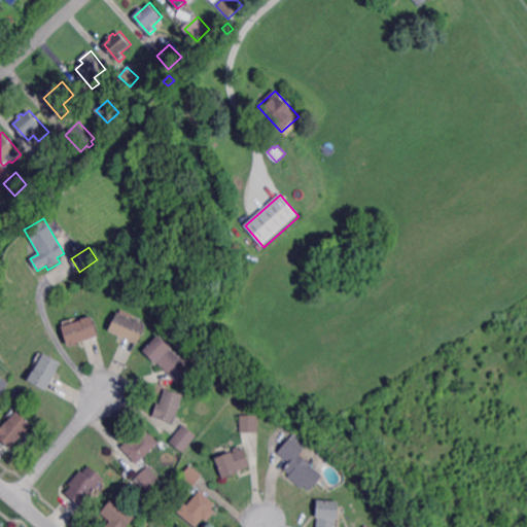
[(137,320),(138,319),(148,324),(139,344),(110,329),(118,312),(137,320)]
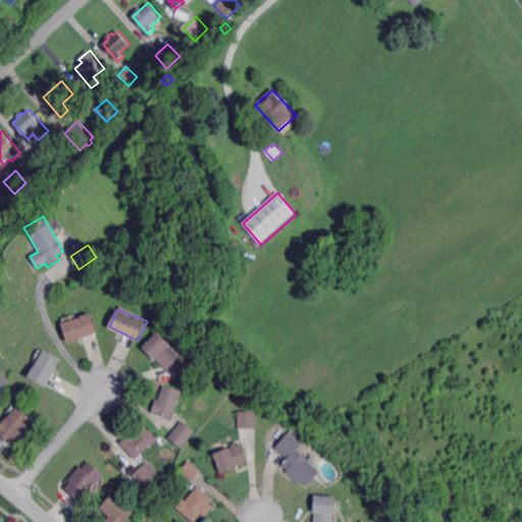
[(68,342),(63,322),(82,316),(82,315),(92,312),(99,332),(68,342)]
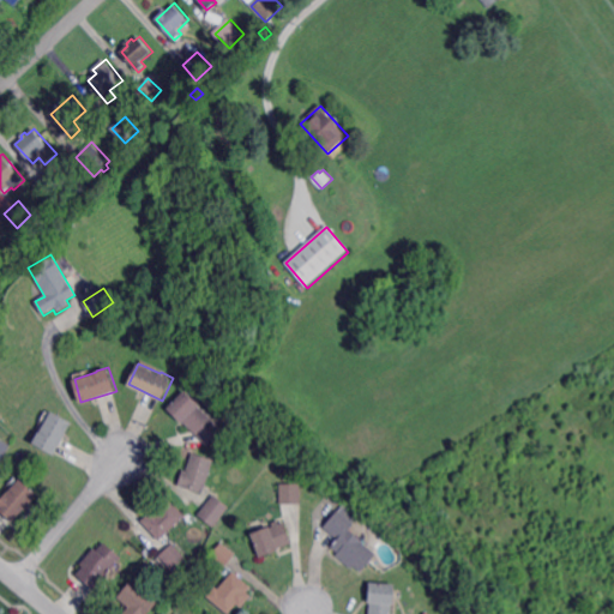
[(224,429),(209,445),(185,420),(184,421),(182,422),(168,408),(186,390),(224,429)]
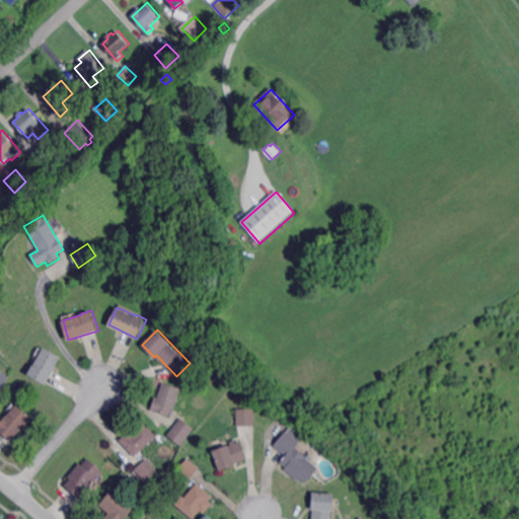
[(47,384),(29,374),(45,347),(62,357),(47,384)]
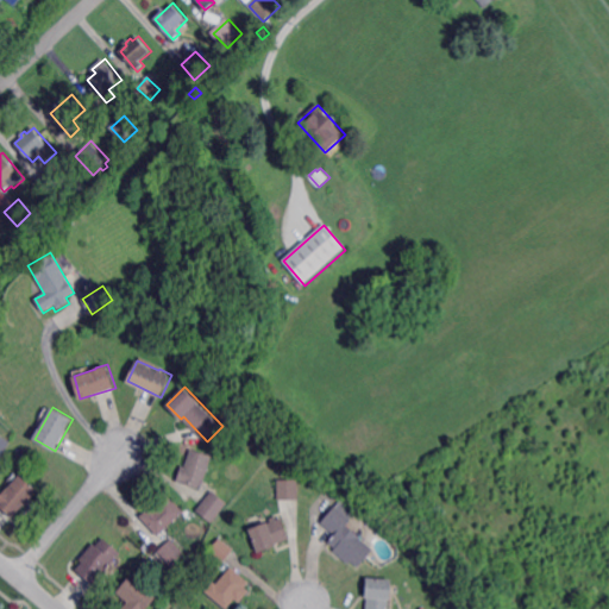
[(1,458),(0,457),(0,434),(12,441),(1,458)]
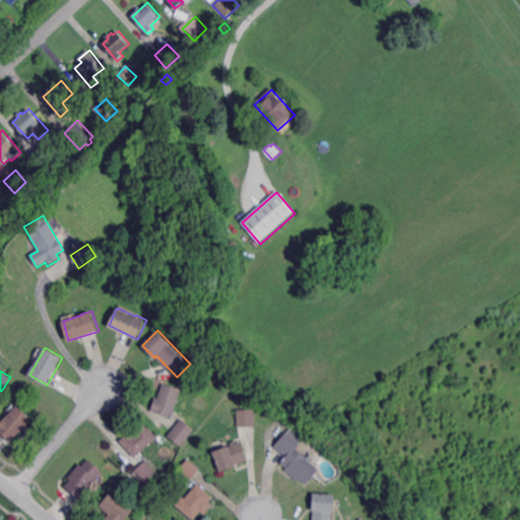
[(185,380),(190,382),(187,390),(182,388),(185,380)]
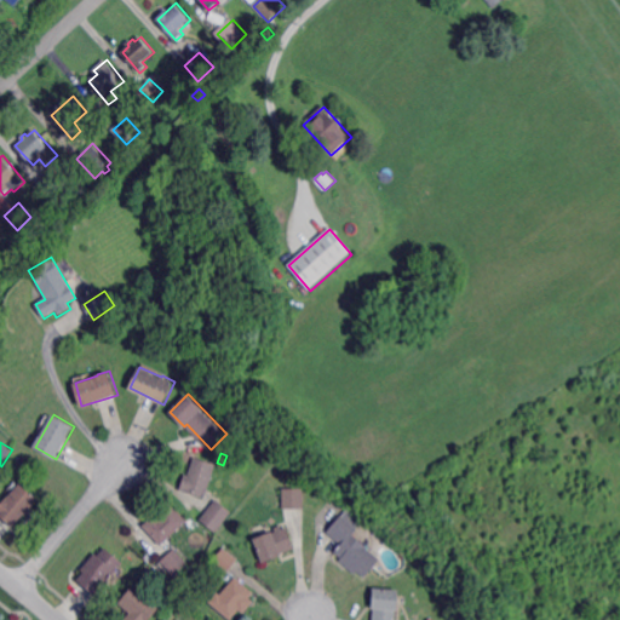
[(206,498),(181,489),(187,474),(190,475),(196,457),(217,463),(206,498)]
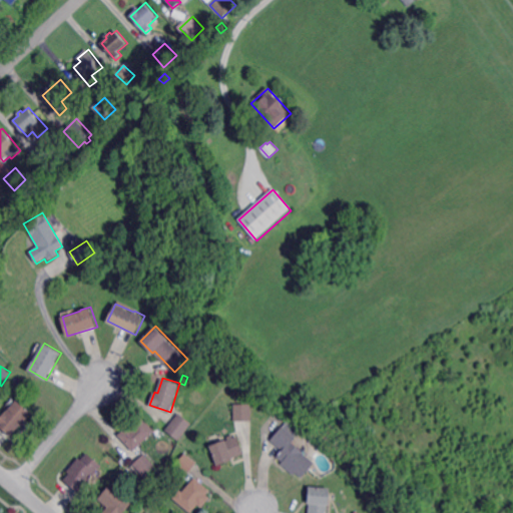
[(23,426),(21,425),(12,435),(0,424),(0,418),(17,400),(33,414),(23,426)]
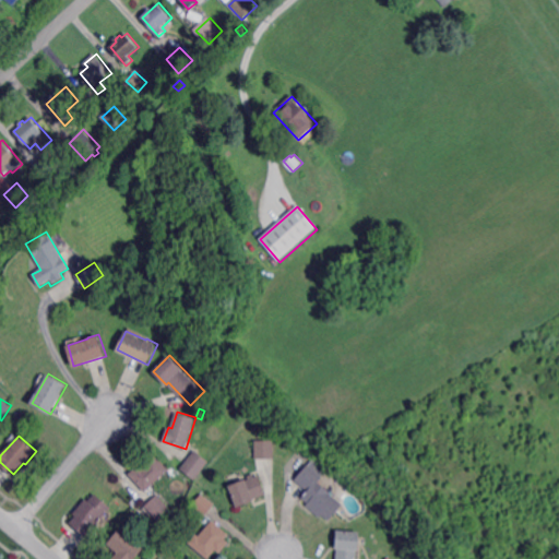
[(257,458),(256,440),(274,439),(274,458),(257,458)]
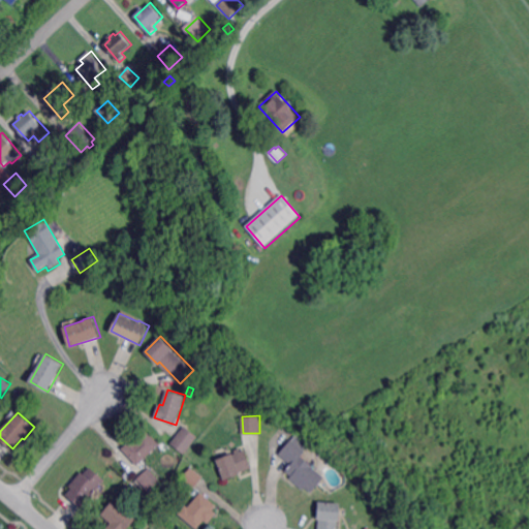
[(185,453),(172,442),(185,426),(197,436),(185,453)]
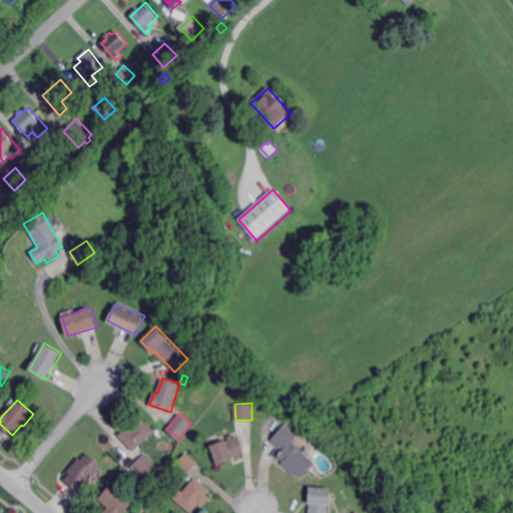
[(155,430),(133,451),(118,435),(129,425),(131,428),(143,417),(155,430)]
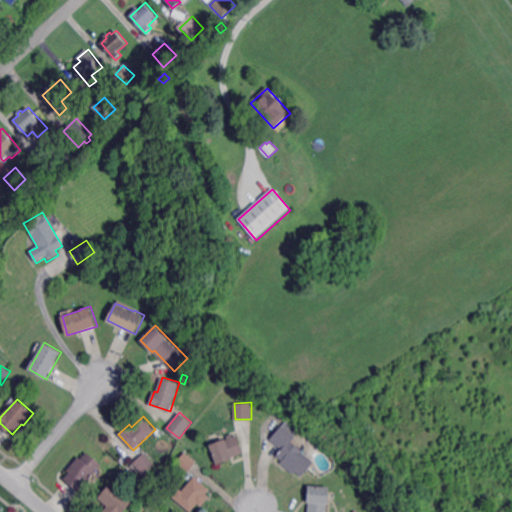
[(302,476),(296,471),(294,474),(281,462),(283,460),(277,455),(283,449),(271,439),(283,425),(296,437),(293,441),(304,451),(303,452),(314,462),(302,476)]
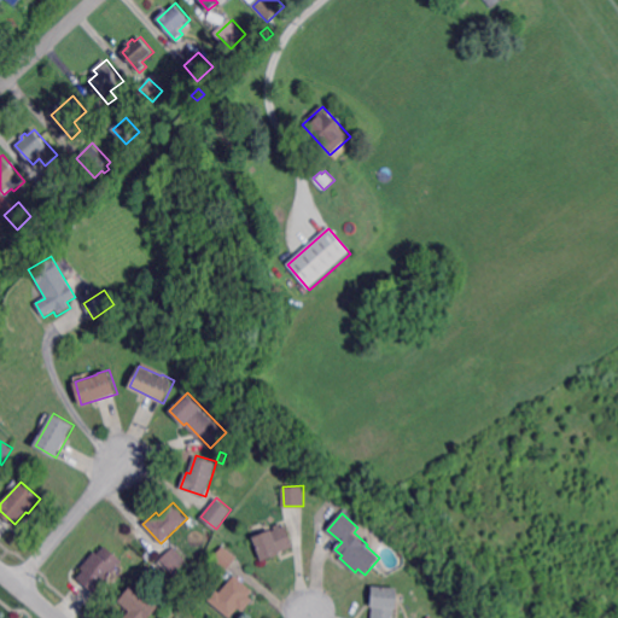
[(281,529),(286,526),(293,546),(279,551),(281,555),(262,563),(254,540),(274,531),(273,528),(280,525),(281,529)]
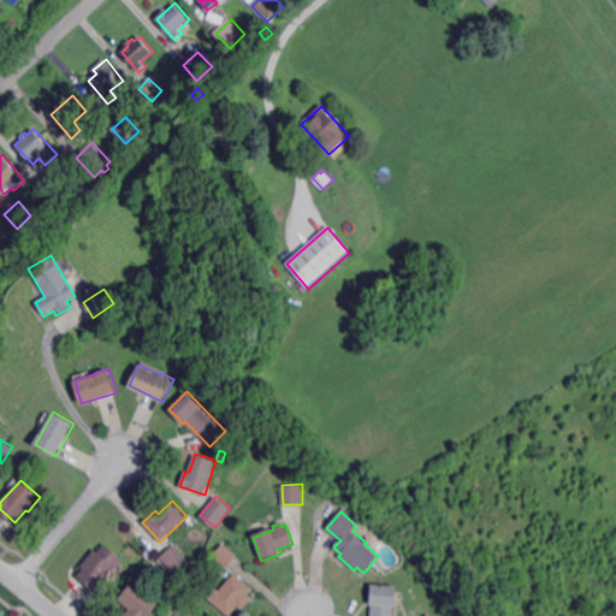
[(124,558),(98,592),(78,576),(84,568),(82,566),(96,549),(100,551),(106,544),(124,558)]
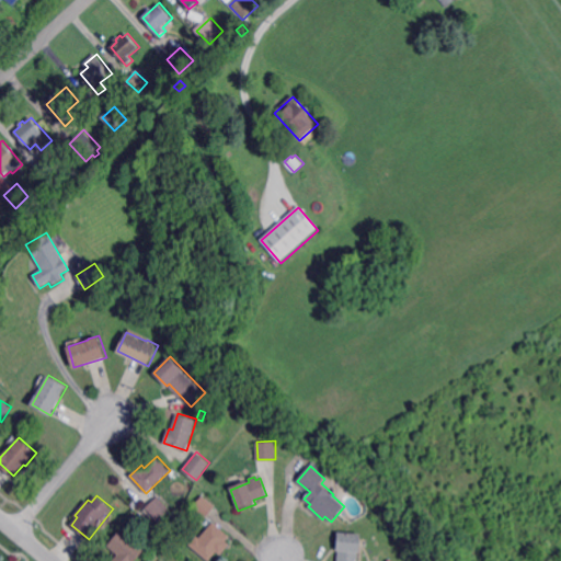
[(159,521),(146,506),(159,495),(171,508),(159,521)]
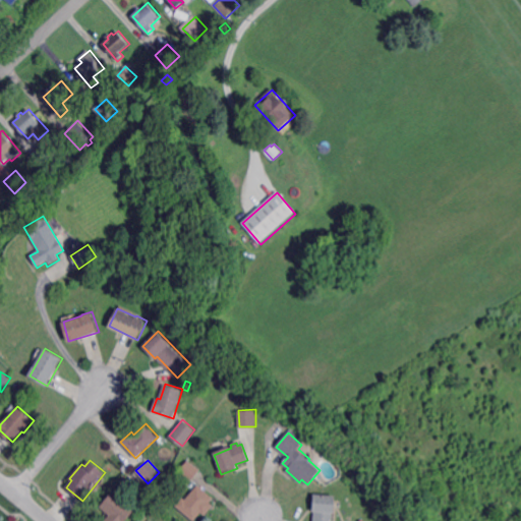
[(191,481),(179,471),(189,460),(201,470),(191,481)]
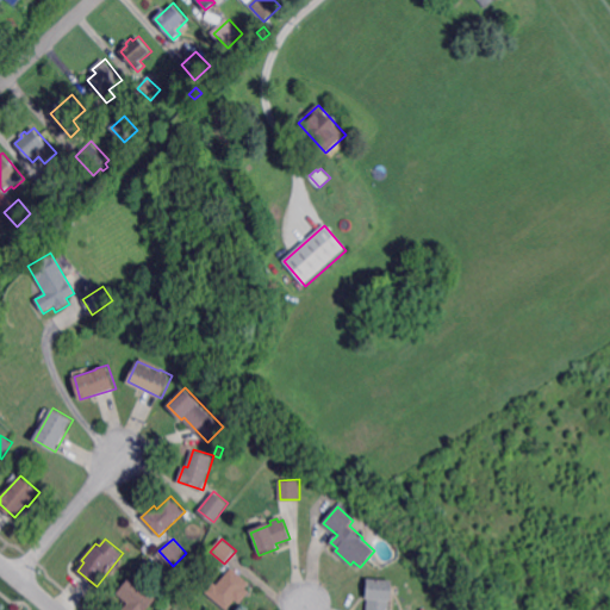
[(149,566),(142,560),(145,555),(154,561),(149,566)]
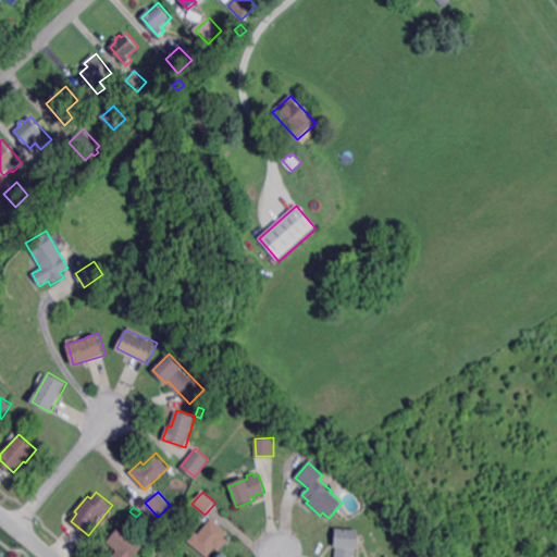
[(225,536),(229,540),(220,551),(217,547),(208,556),(188,541),(197,531),(199,533),(212,518),(230,532),(225,536)]
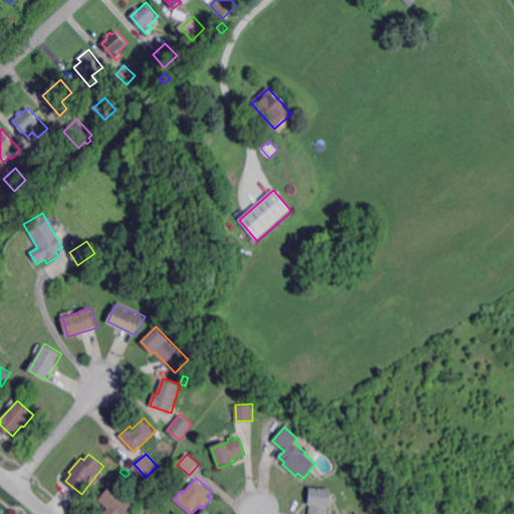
[(345,493),(337,491),(339,483),(347,485),(345,493)]
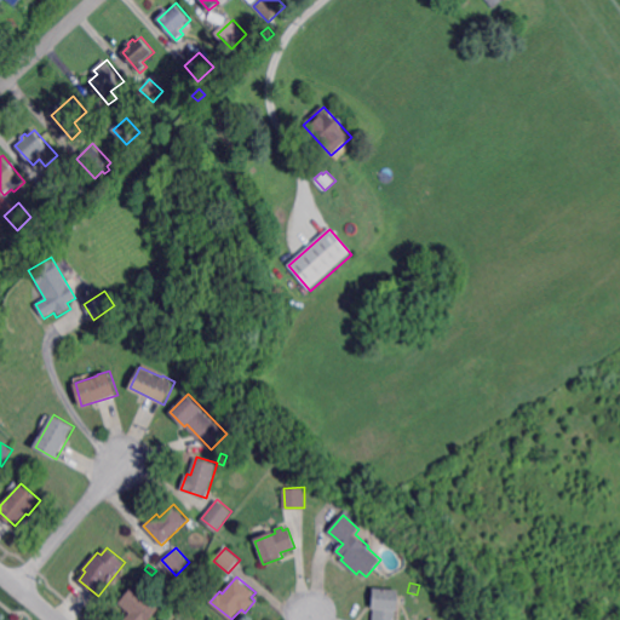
[(149,619),(125,619),(131,612),(120,602),(133,586),(160,608),(149,619)]
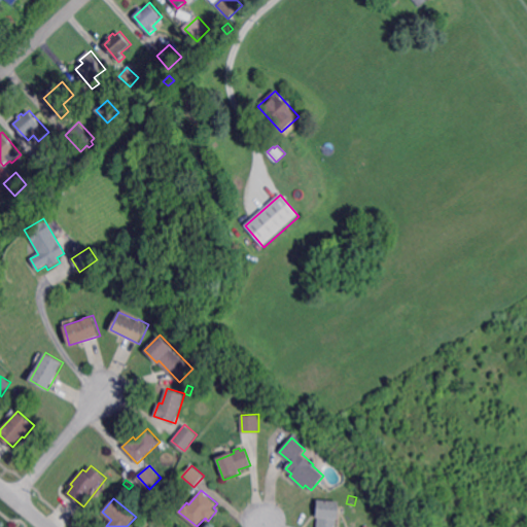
[(338,526),(318,526),(319,516),(317,516),(319,499),(341,501),(338,526)]
